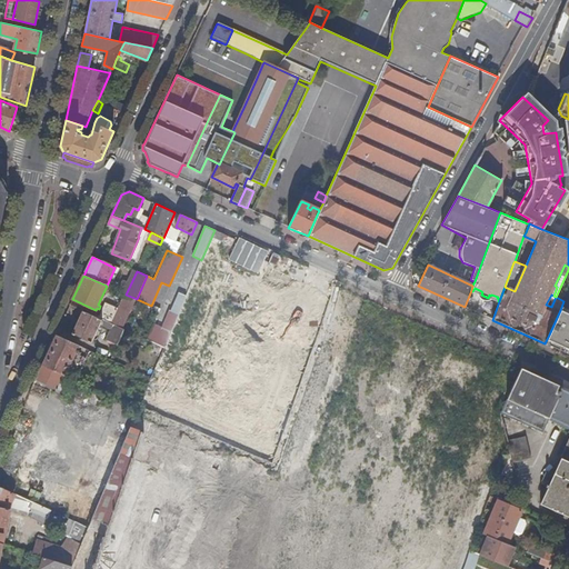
[(117,305),(122,292),(115,289),(110,301),(117,305)]
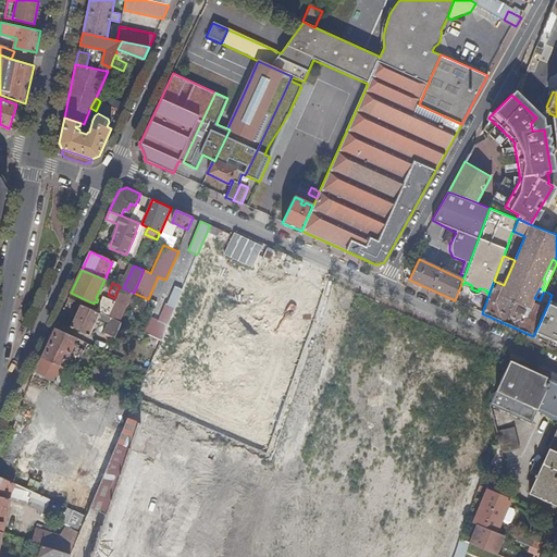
[(540,300),(544,291),(542,289),(540,288),(534,298),(540,300)]
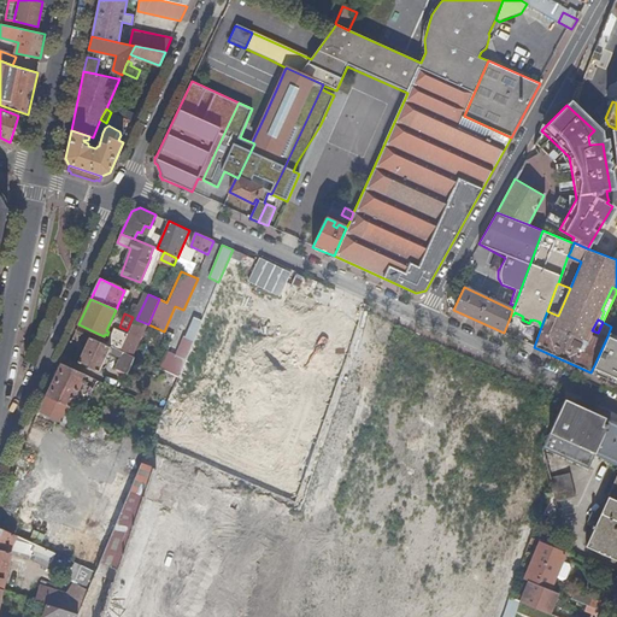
[(195,339),(201,324),(193,321),(187,335),(195,339)]
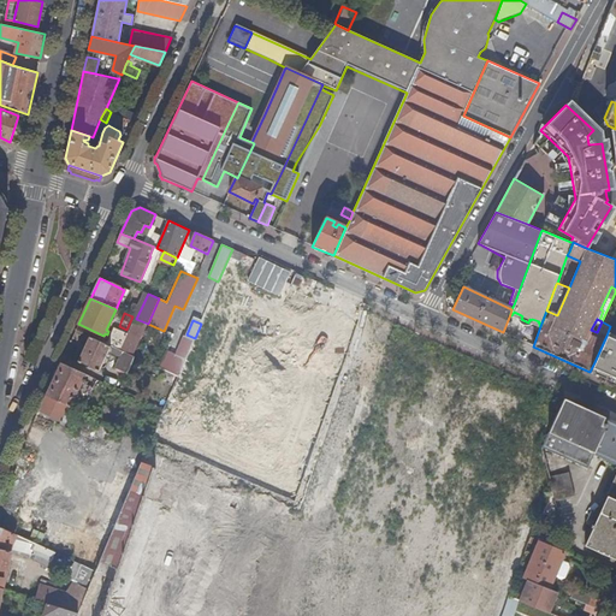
[(126,374),(135,357),(132,356),(124,353),(89,336),(77,361),(99,372),(108,351),(120,356),(116,368),(126,374)]
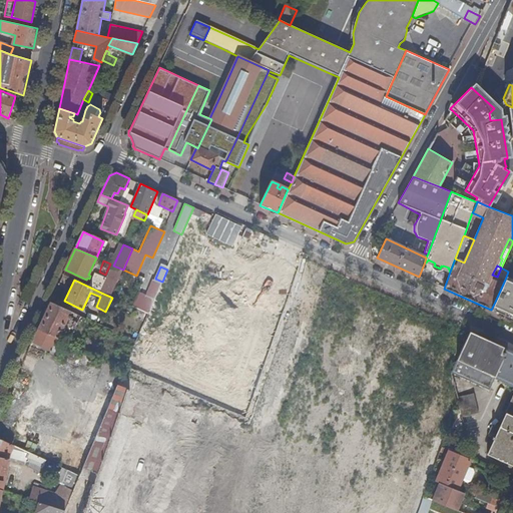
[(491,310),(512,319),(512,284),(505,280),(495,302),(491,310)]
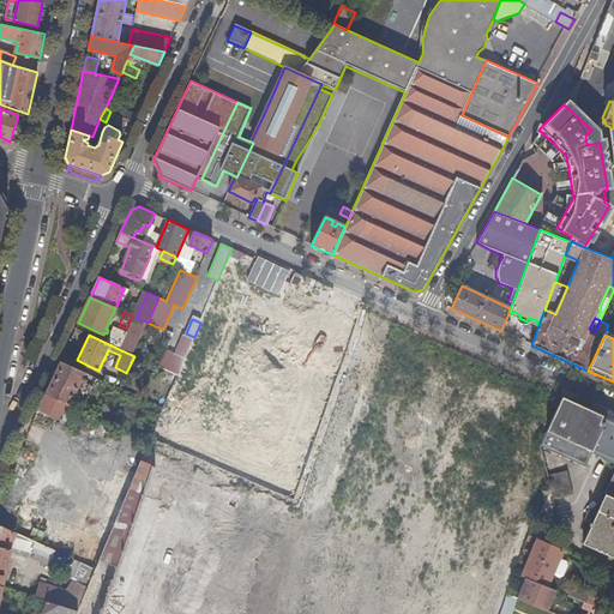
[(124,351),(132,355),(136,349),(126,345),(124,351)]
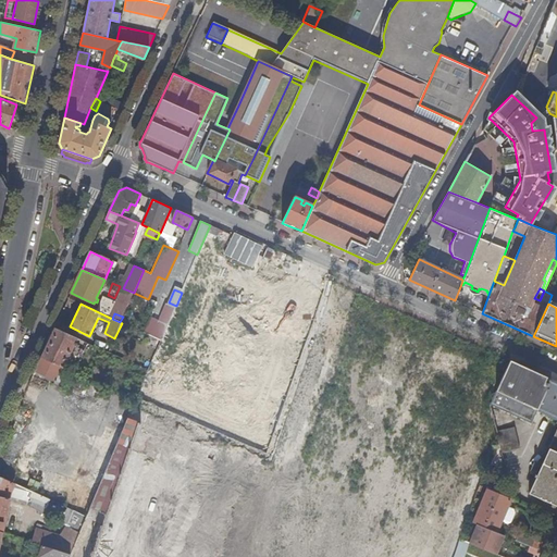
[(143,333),(161,342),(168,325),(149,318),(143,333)]
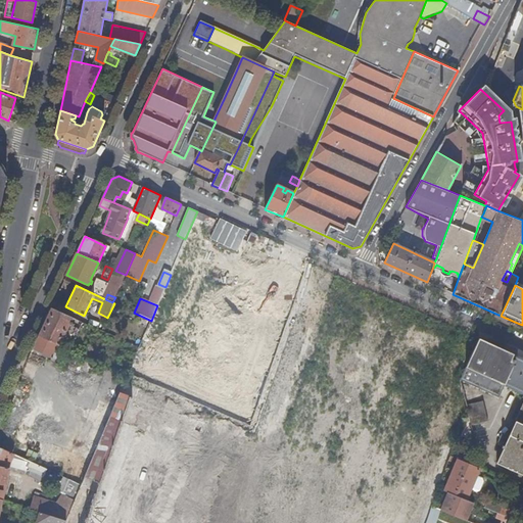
[(57,344),(59,346),(73,318),(51,307),(38,336),(57,344)]
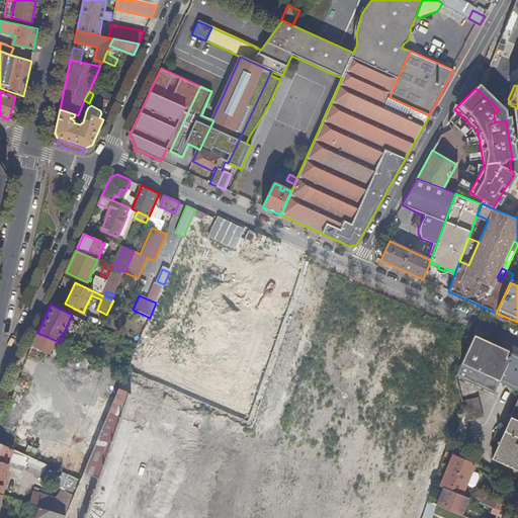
[(102,335),(105,330),(76,317),(74,322),(102,335)]
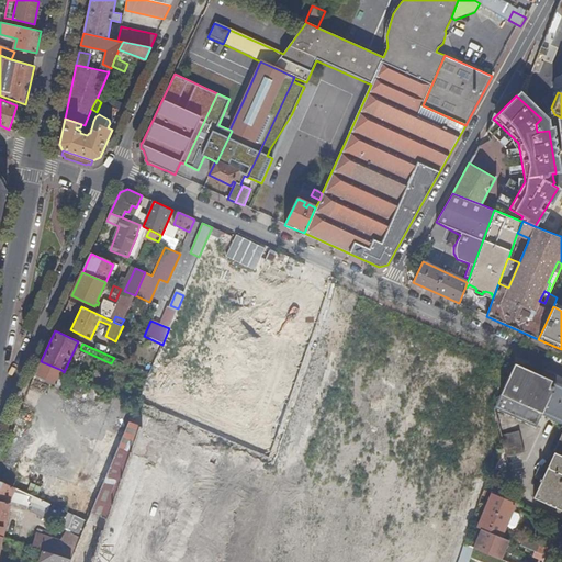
[(34,375),(55,384),(62,370),(41,361),(34,375)]
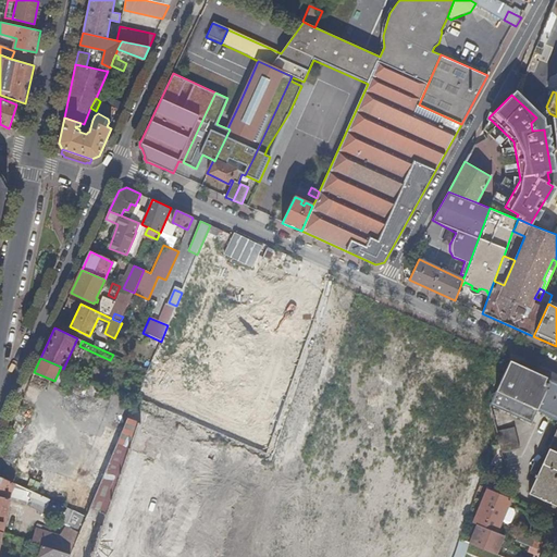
[(556,382),(510,361),(492,405),(532,424),(537,411),(556,419),(556,431),(539,472),(536,471),(534,475),(536,477),(529,493),(556,505),(556,382)]
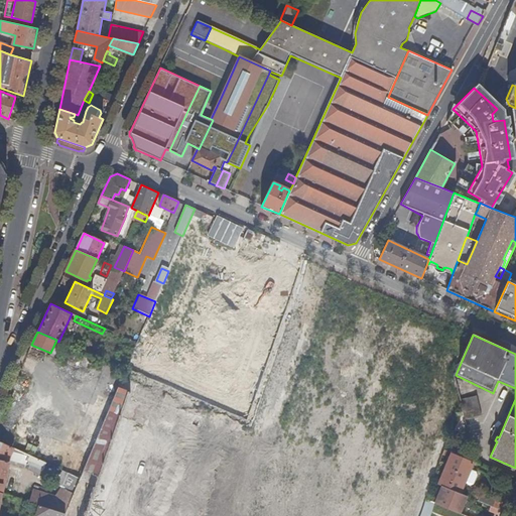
[(57,356),(63,344),(58,342),(56,340),(50,353),(57,356)]
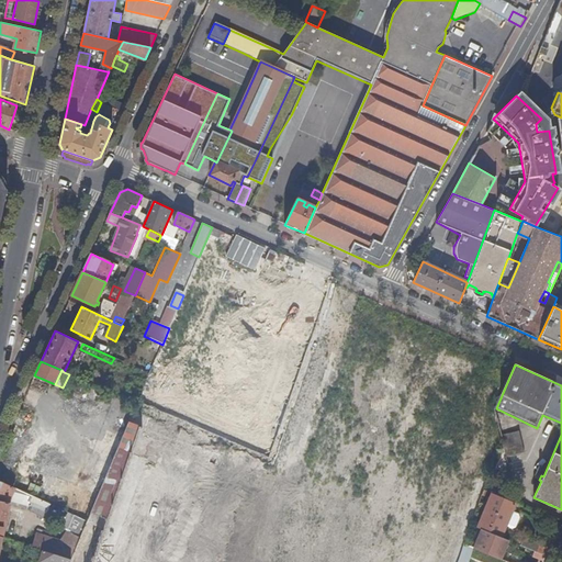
[(519,431),(501,436),(502,438),(509,472),(527,468),(519,431)]
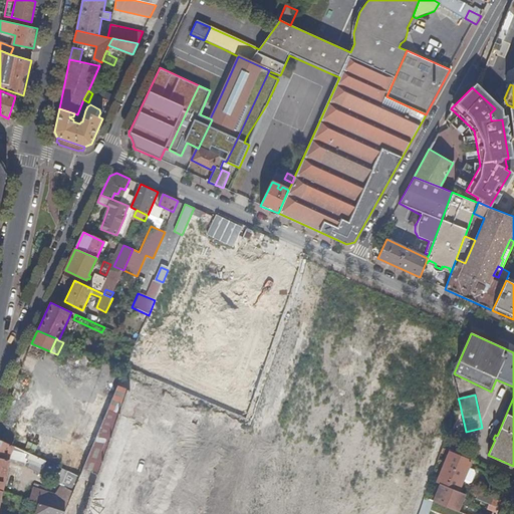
[(46,477),(52,464),(46,461),(43,468),(26,460),(29,453),(0,440),(0,458),(8,460),(17,462),(46,477)]
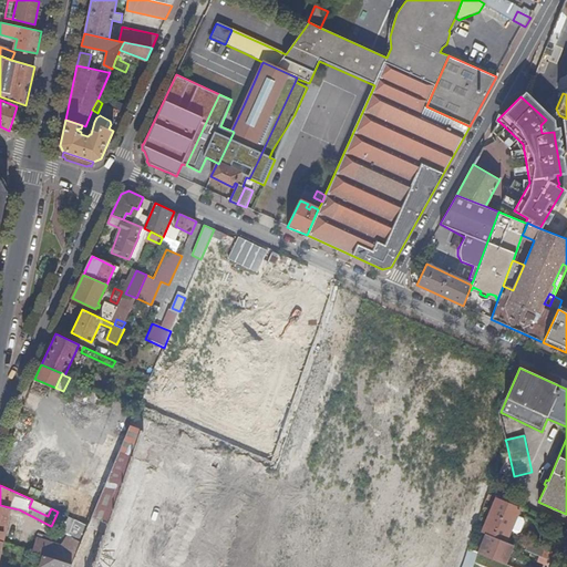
[(496,498),(483,531),(506,540),(511,531),(516,515),(519,508),(496,498)]
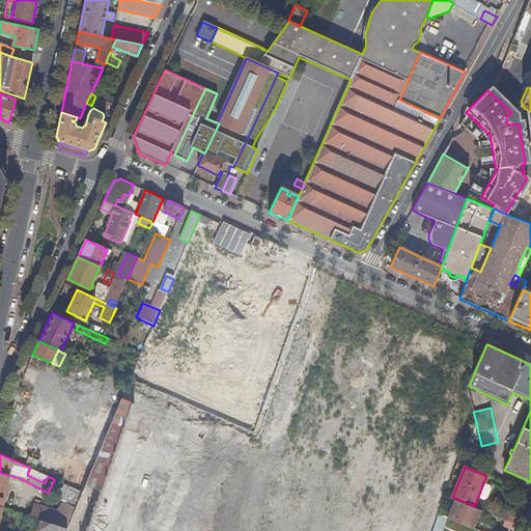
[(45,483),(48,476),(36,471),(30,468),(27,475),(45,483)]
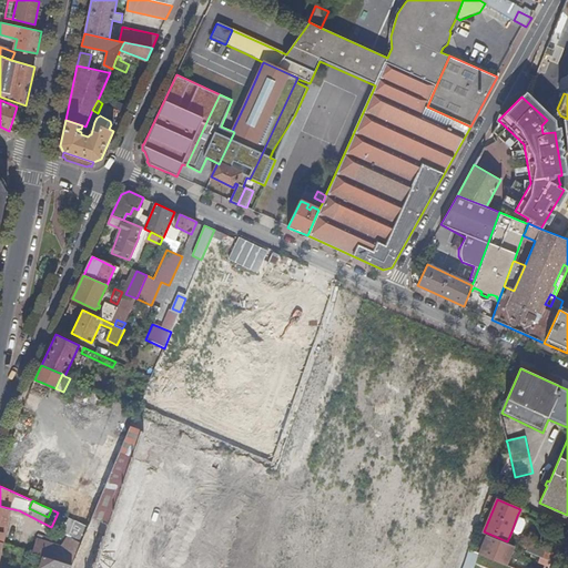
[(0,541),(2,543),(9,508),(0,506),(0,541)]
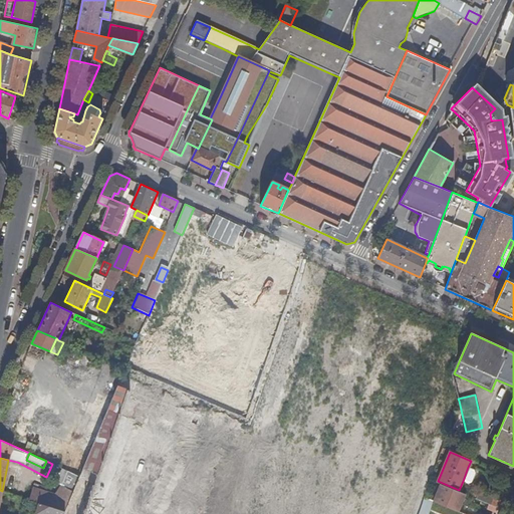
[(474,469),(468,467),(463,481),(469,483),(472,482),(475,473),(474,469)]
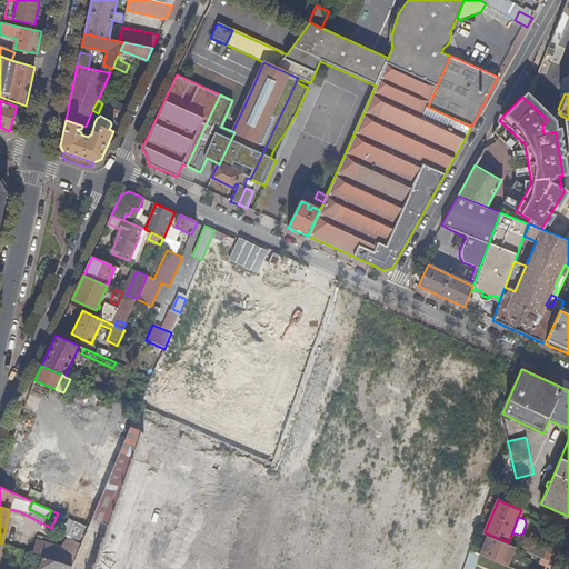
[(82,543),(89,527),(77,521),(69,538),(82,543)]
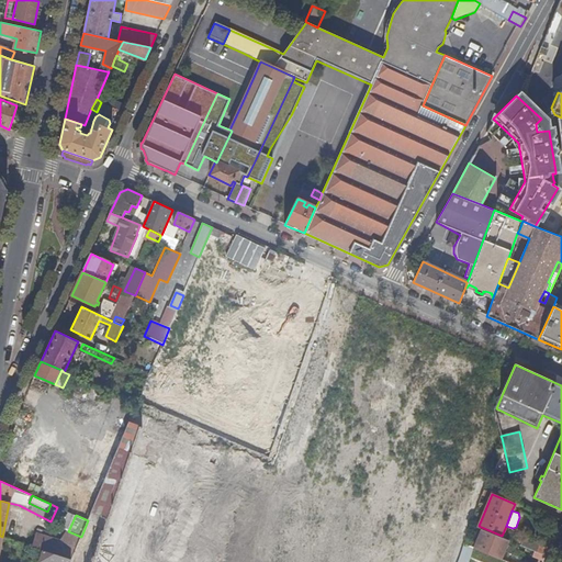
[(479,526),(478,527),(480,528),(502,537),(502,536),(479,526)]
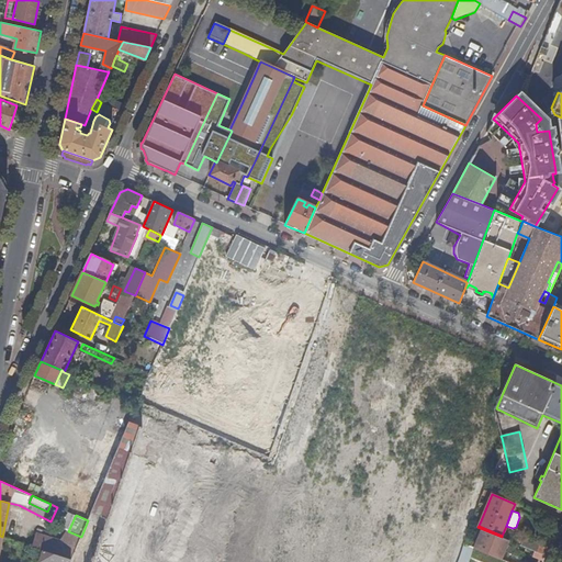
[(480,528),(472,547),(501,559),(508,540),(480,528)]
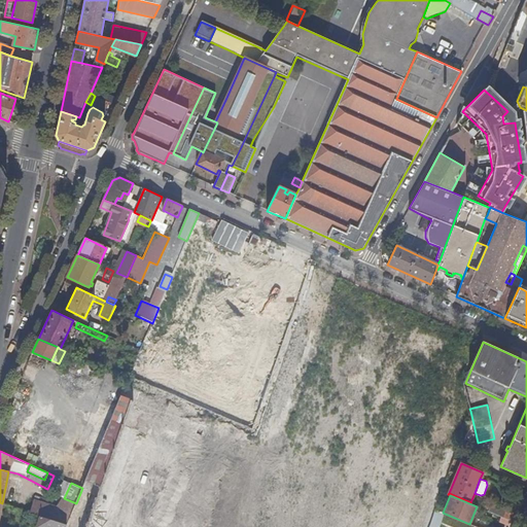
[(41,516),(67,524),(76,503),(64,498),(59,508),(35,501),(31,513),(41,516)]
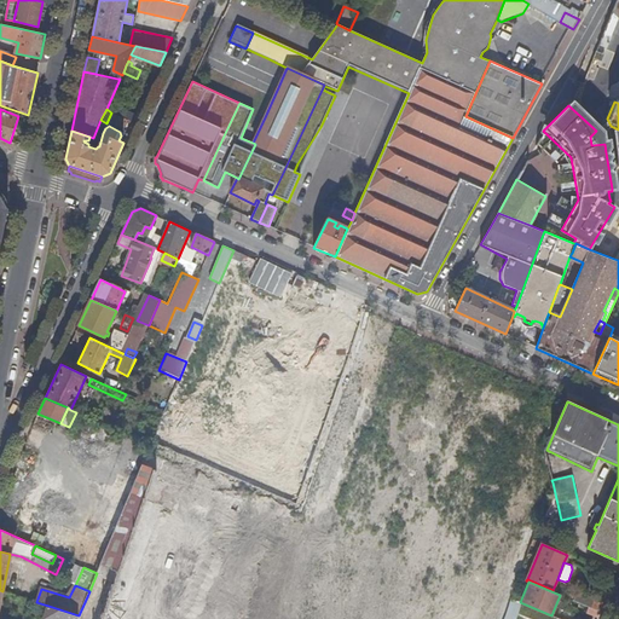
[(600,613),(605,605),(577,591),(573,600),(600,613)]
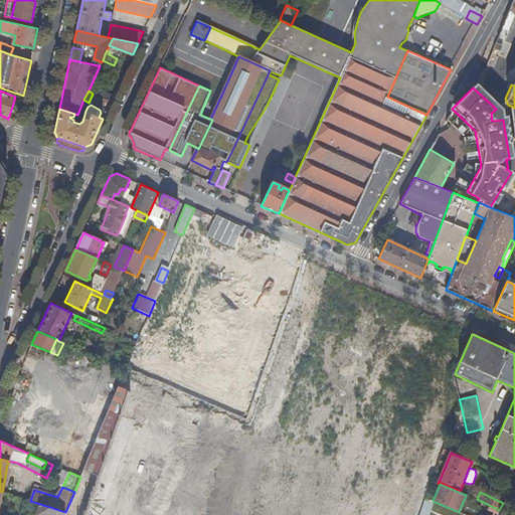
[(36,514),(64,514),(65,512),(40,504),(36,514)]
